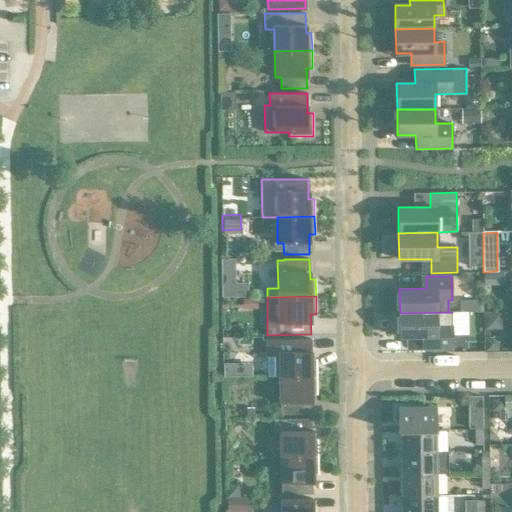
[(452,312),(400,313),(400,337),(427,337),(427,349),(452,348),(452,312)]
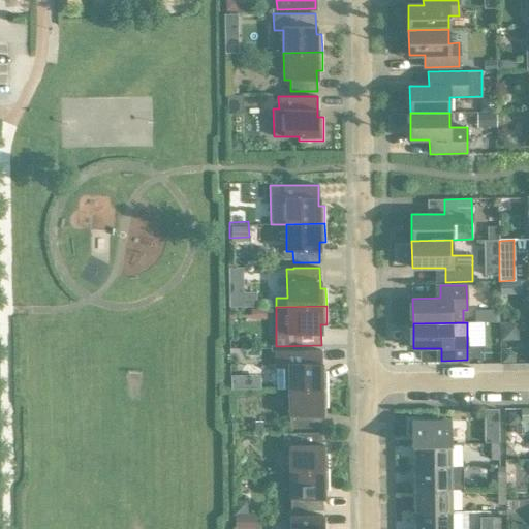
[(321,350),(282,350),(276,350),(277,390),(288,390),(328,389),(328,370),(321,371),(321,350)]
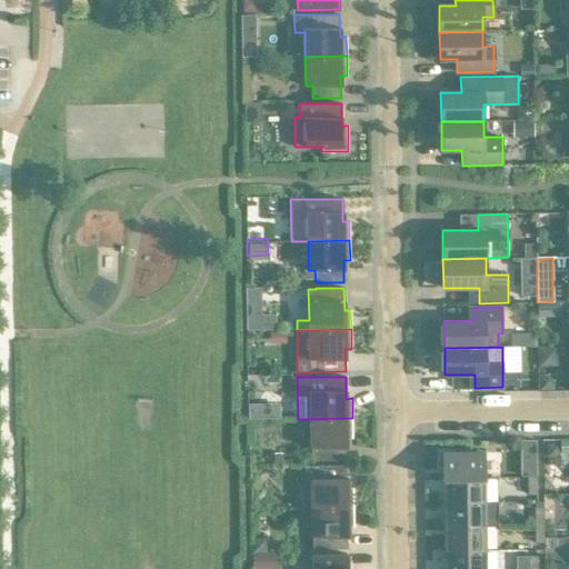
[(352,438),(352,418),(310,419),(311,460),(347,460),(346,438),(352,438)]
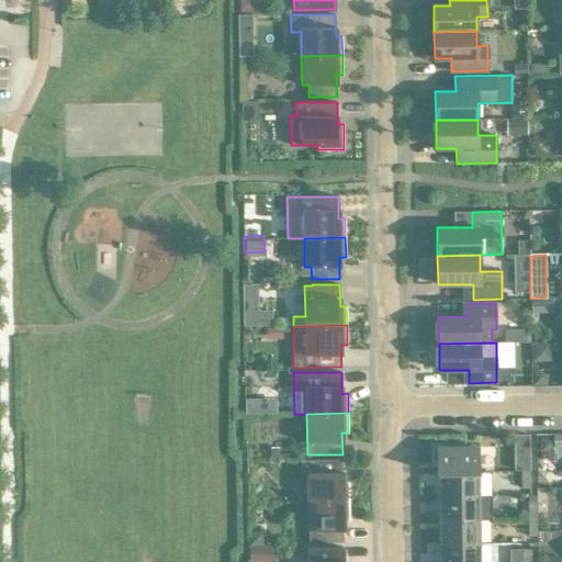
[(476,472),(478,473),(479,473),(479,447),(437,448),(437,462),(441,462),(441,472),(476,472)]
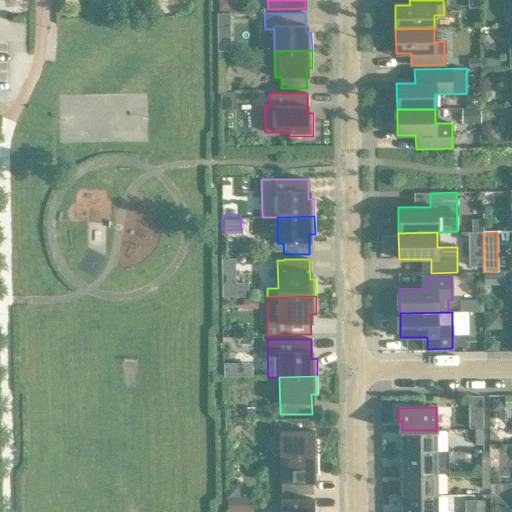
[(475,429),(483,429),(483,411),(475,411),(475,429)]
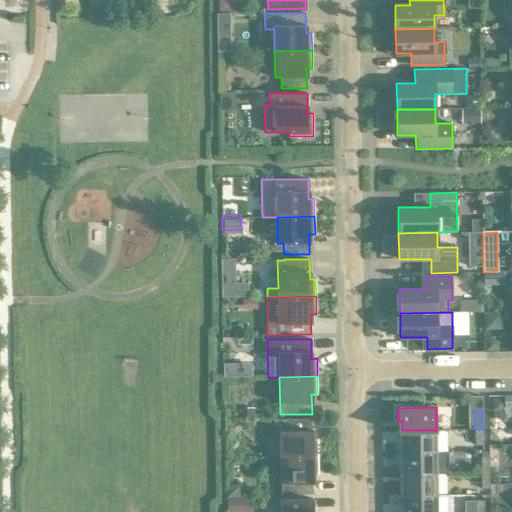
[(280,457),(318,456),(318,438),(312,438),(312,419),(274,419),(274,420),(275,432),(280,432),(280,457)]
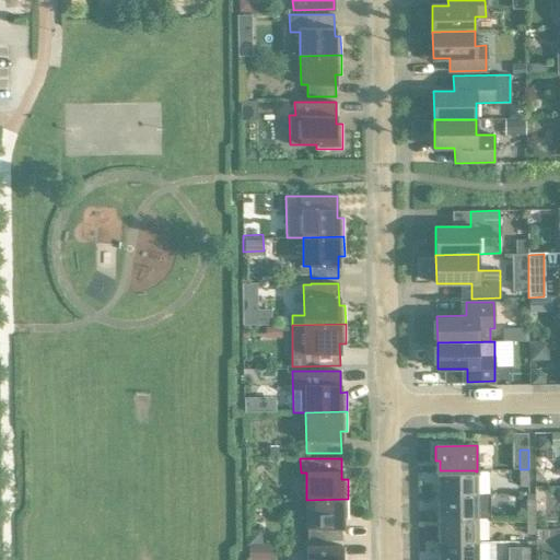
[(528,487),(528,469),(520,469),(520,487),(528,487)]
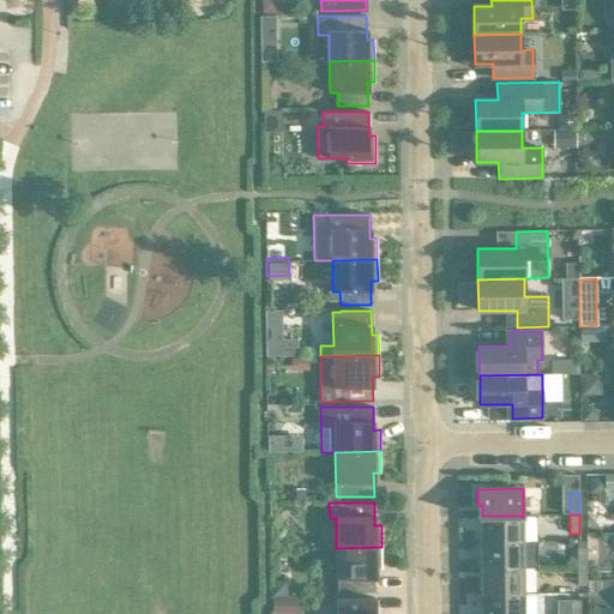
[(522,542),(522,517),(521,516),(482,516),(482,542),(522,542)]
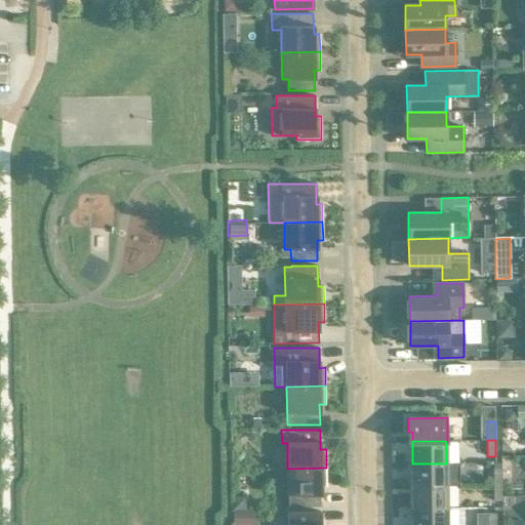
[(459,462),(446,463),(412,463),(412,486),(459,485),(459,462)]
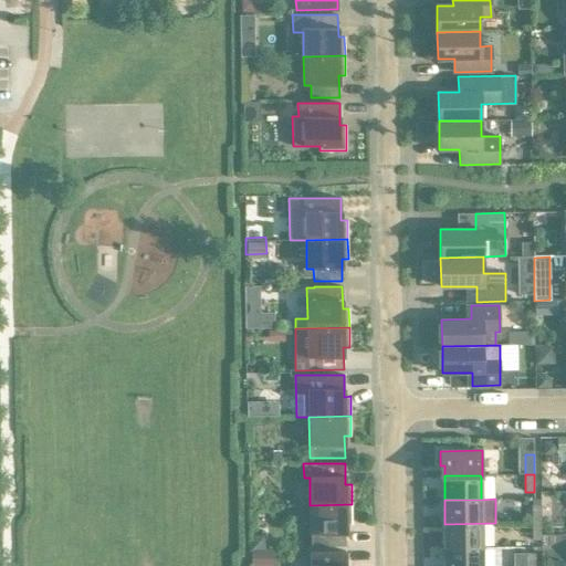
[(352,504),(310,505),(311,546),(346,546),(346,524),(352,524),(352,504)]
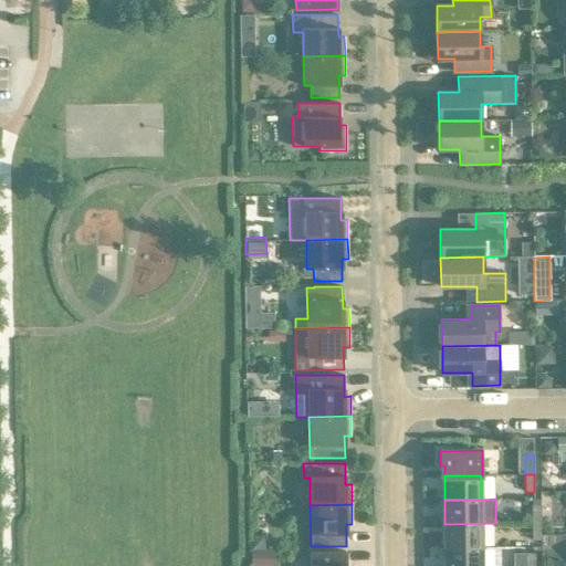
[(532,523),(541,522),(541,505),(532,505),(532,523)]
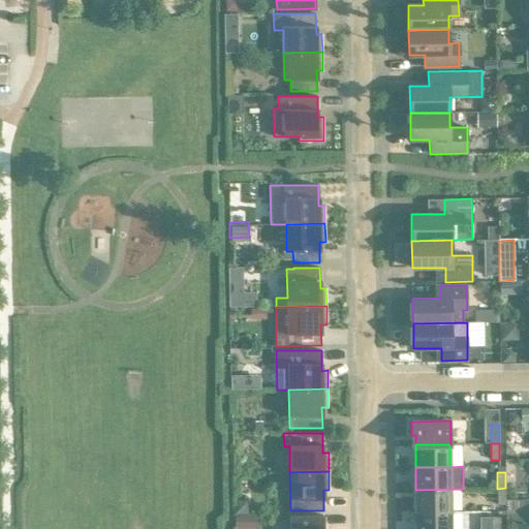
[(506,504),(505,488),(497,489),(498,504),(506,504)]
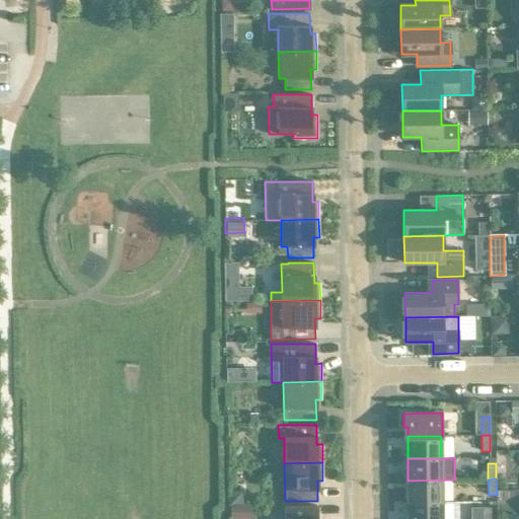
[(455,502),(454,479),(408,480),(409,502),(442,502),(455,502)]
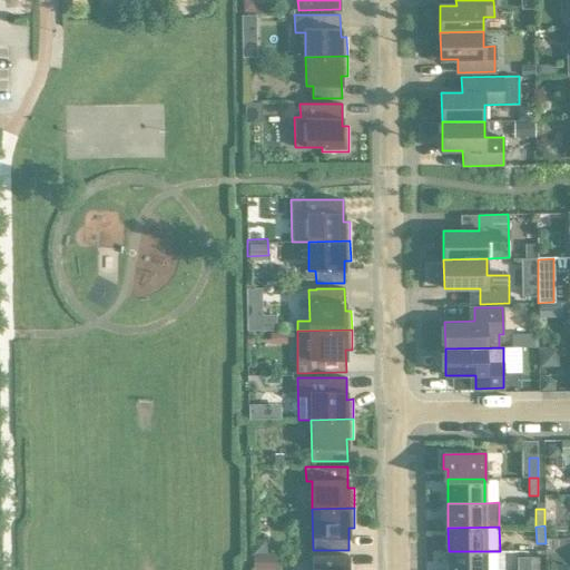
[(278,550),(252,548),(251,567),(277,568),(278,550)]
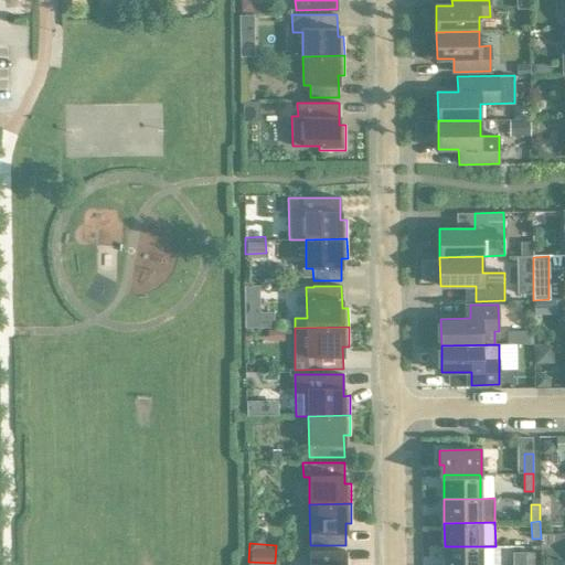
[(480,564),(481,546),(445,546),(444,564),(480,564)]
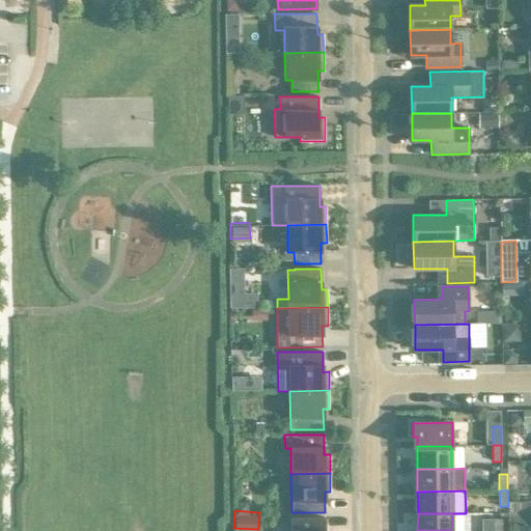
[(291,530),(325,530),(325,516),(291,518),(291,530)]
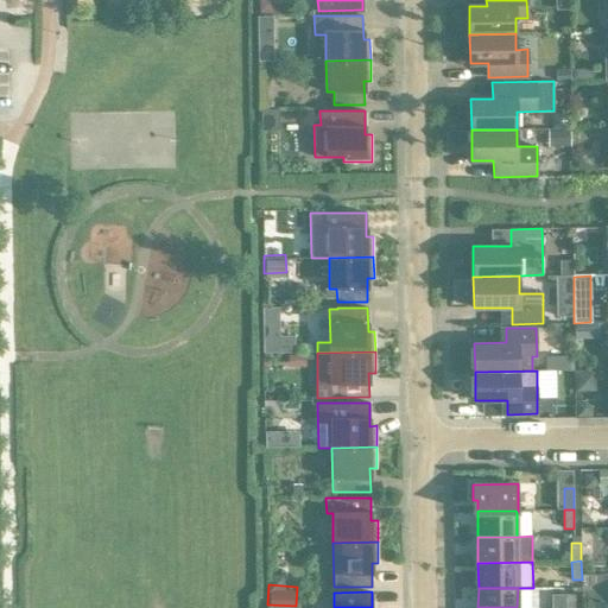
[(565,607),(575,607),(575,594),(565,595),(565,607)]
